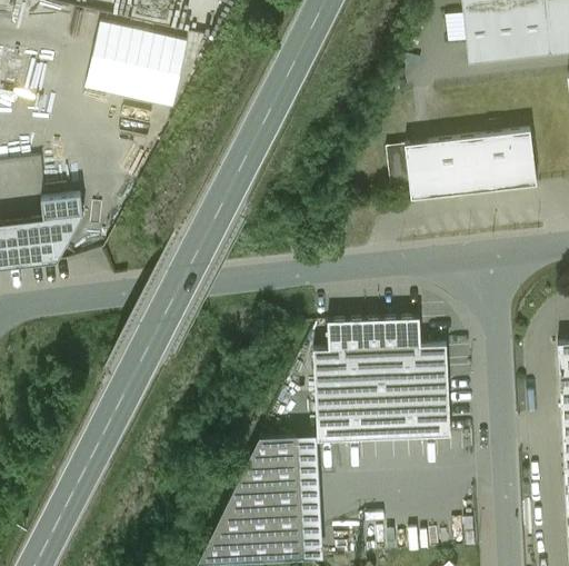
[(568,0),(460,0),(468,65),(568,52),(568,0)]
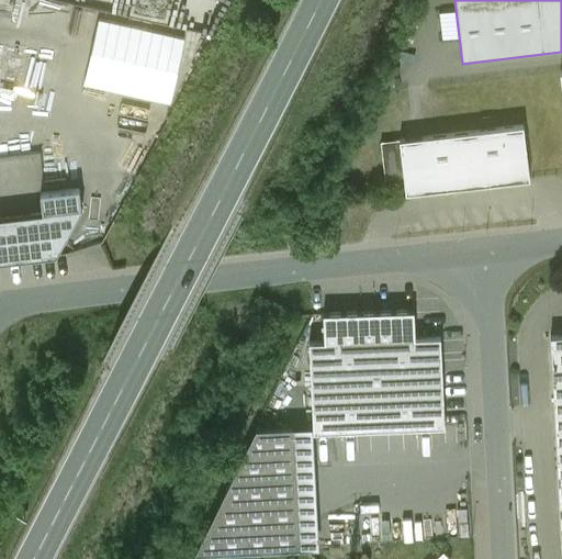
[(184,42),(99,23),(85,86),(170,105),(184,42)]
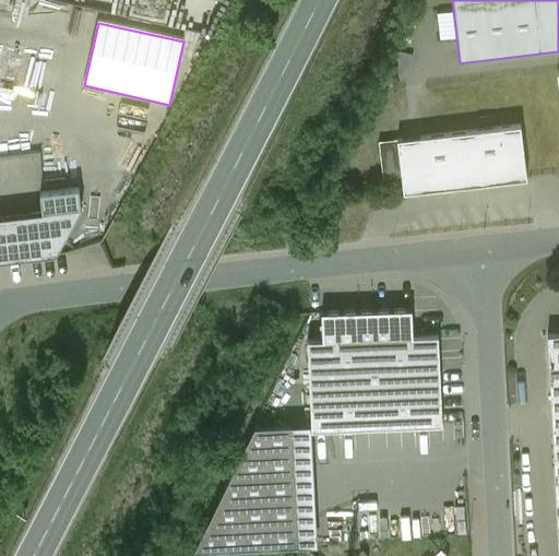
[(520,129),(397,143),(403,192),(403,197),(439,192),(444,196),(448,191),(489,187),(494,190),(497,186),(526,182),(520,129)]
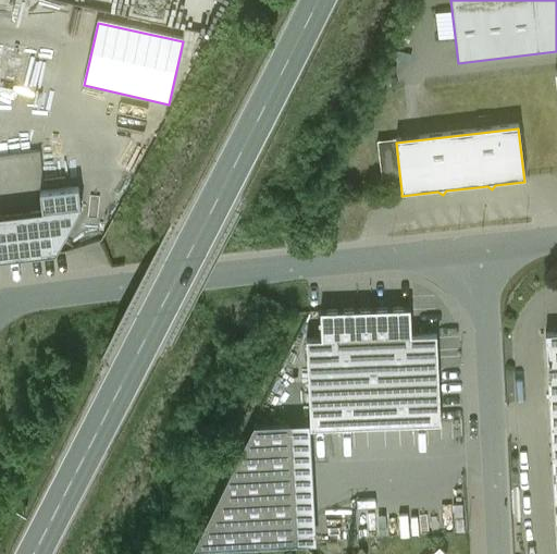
[(396,143),(378,145),(383,194),(401,192),(396,143)]
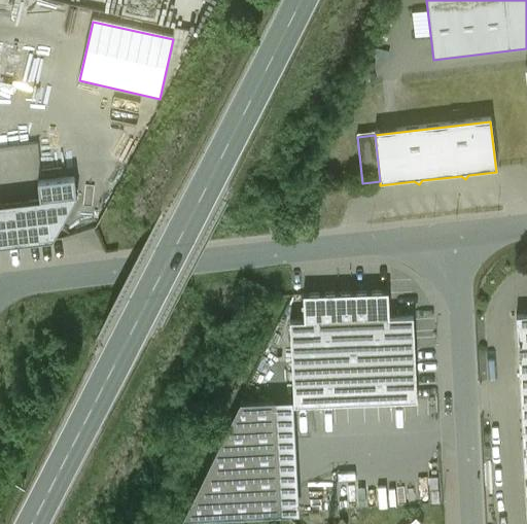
[(76,200),(0,208),(0,249),(53,244),(76,200)]
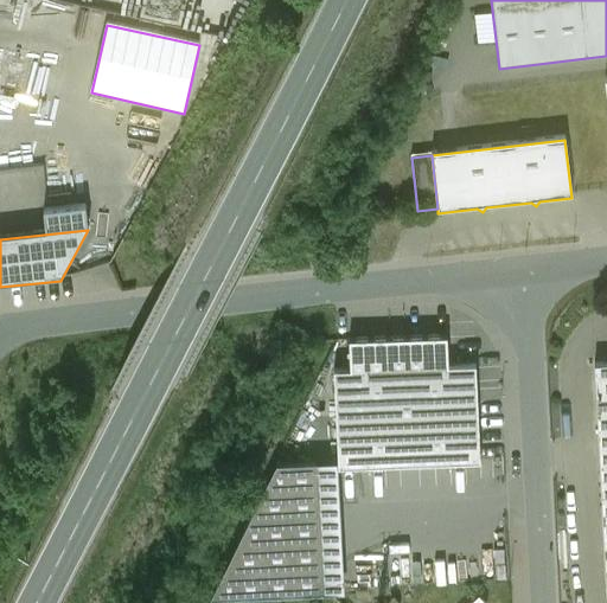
[(449,339),(350,344),(352,373),(451,369),(449,339)]
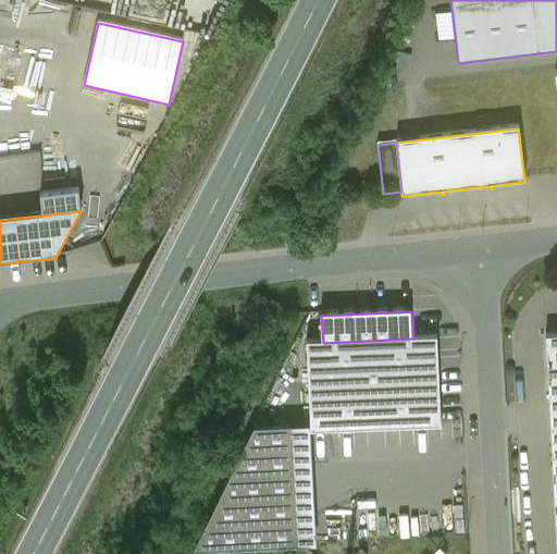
[(556,336),(545,337),(556,548),(556,546),(556,336)]
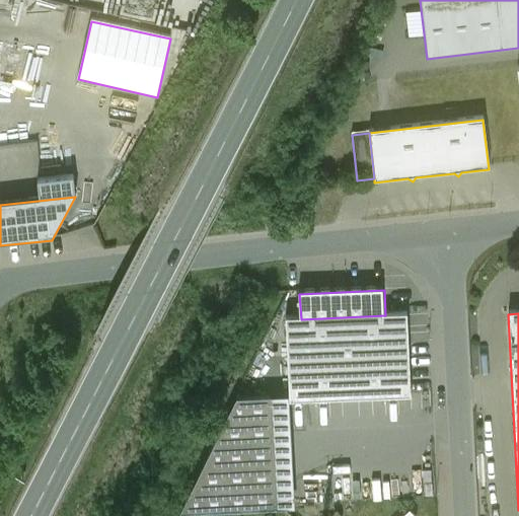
[(301,319),(287,320),(291,403),(411,397),(406,314),(385,315),(301,319)]
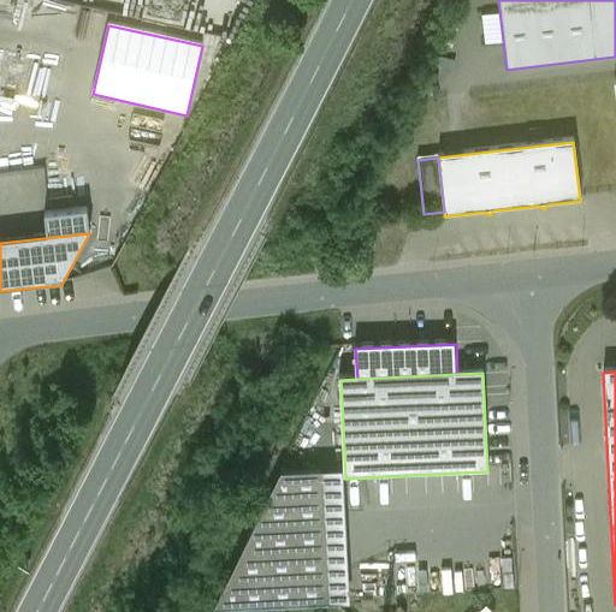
[(343,473),(280,476),(214,611),(253,611),(350,605),(343,473)]
